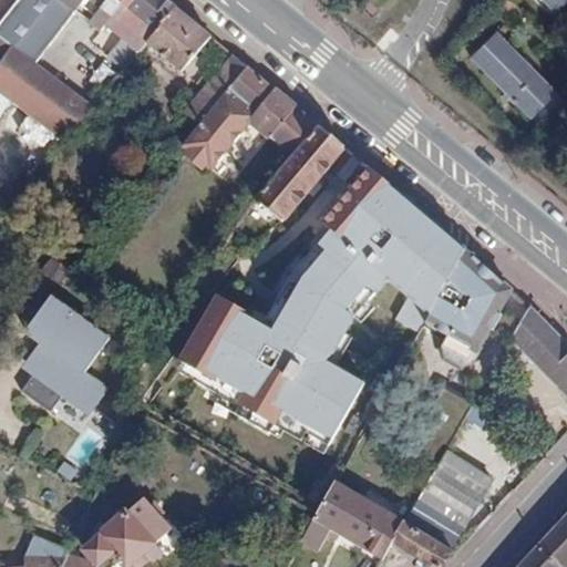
[(0,89),(66,138),(93,106),(37,63),(75,13),(59,0),(74,0),(82,6),(95,17),(90,22),(102,32),(107,27),(123,40),(110,55),(125,69),(147,43),(177,9),(165,0),(17,0),(0,22),(0,89)]
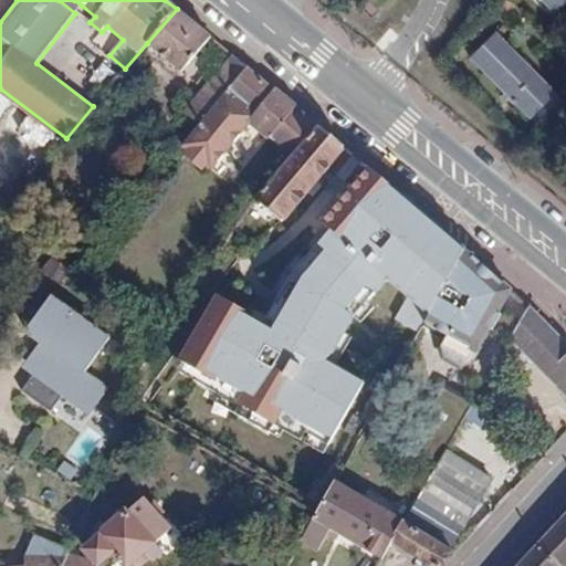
[(59,0),(75,13),(82,6),(74,0),(59,0)]
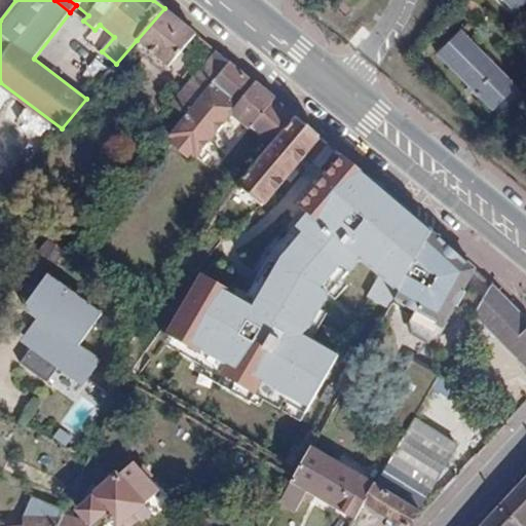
[(516,11),(525,1),(525,0),(517,0),(512,6),(516,11)]
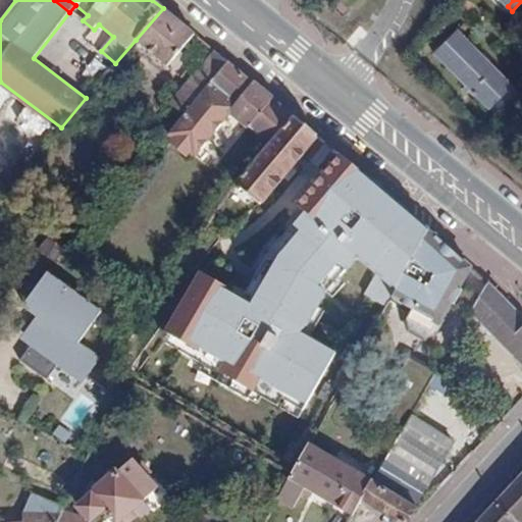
[(166,65),(194,33),(163,8),(136,40),(166,65)]
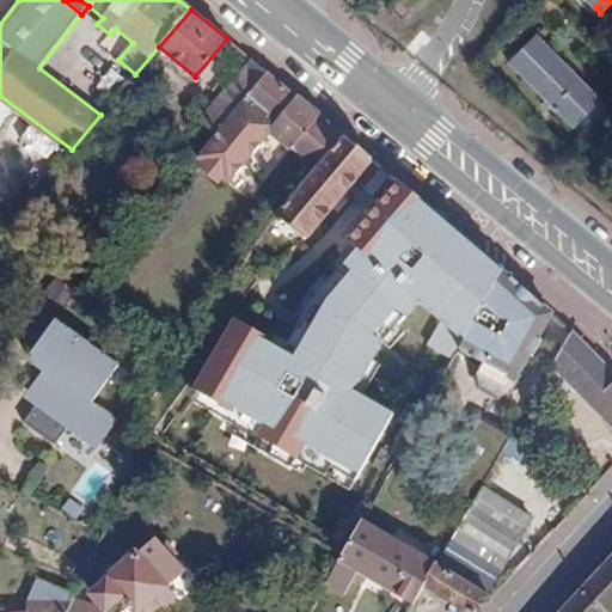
[(539,32),(509,60),(569,121),(598,92),(539,32)]
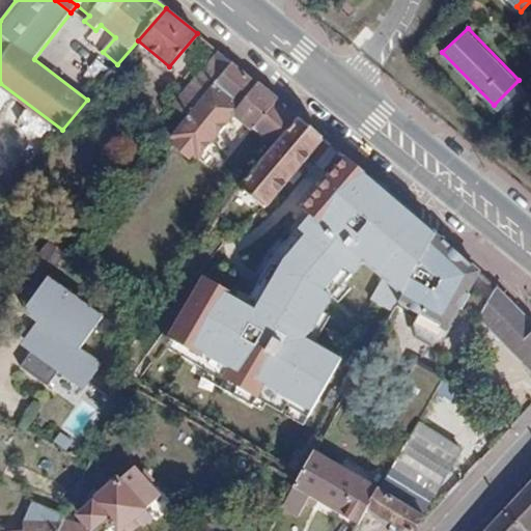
[(219,51),(172,104),(187,116),(204,92),(230,60),(219,51)]
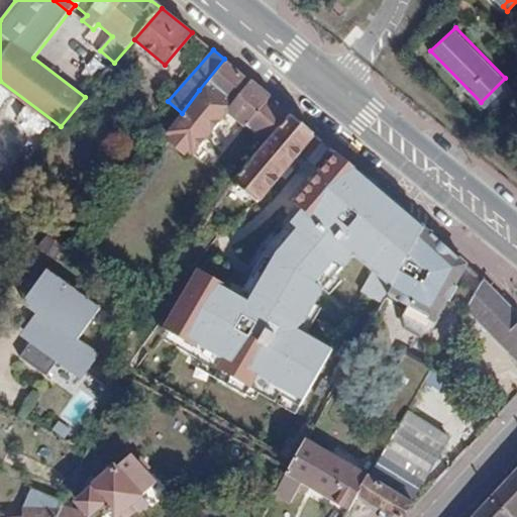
[(182,113),(170,129),(167,133),(172,136),(169,140),(188,153),(191,149),(196,153),(226,116),(224,114),(228,108),(248,124),(270,97),(263,91),(224,59),(199,90),(182,113)]
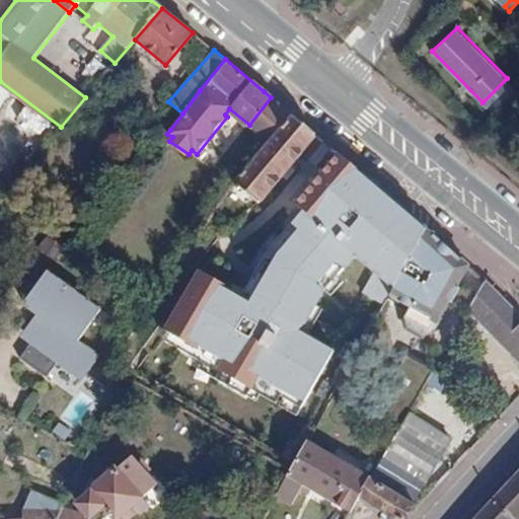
[(511,83),(507,78),(483,102),(488,107),(511,83)]
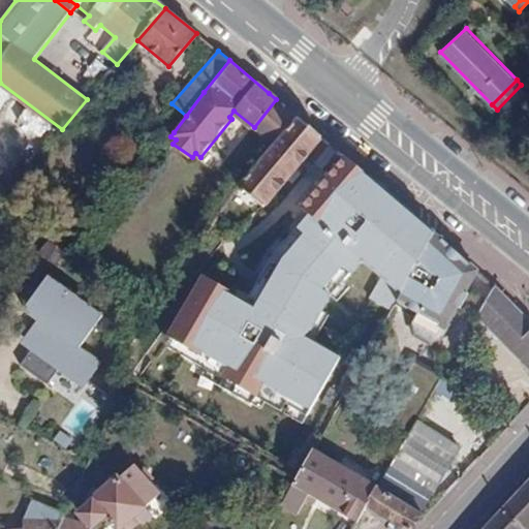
[(265,136),(288,109),(276,99),(254,127),(265,136)]
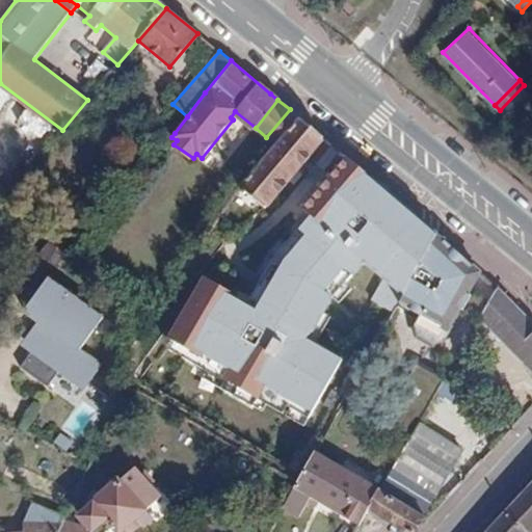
[(266,137),(250,156),(260,163),(299,117),(290,109),(266,137)]
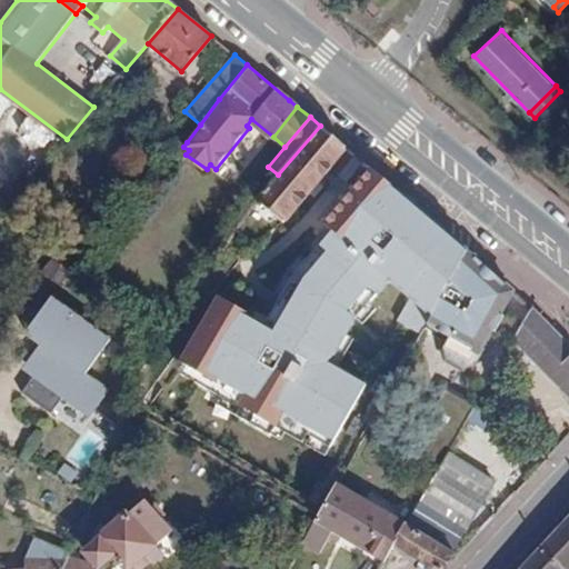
[(320,126),(278,175),(256,199),(285,223),(346,147),(320,126)]
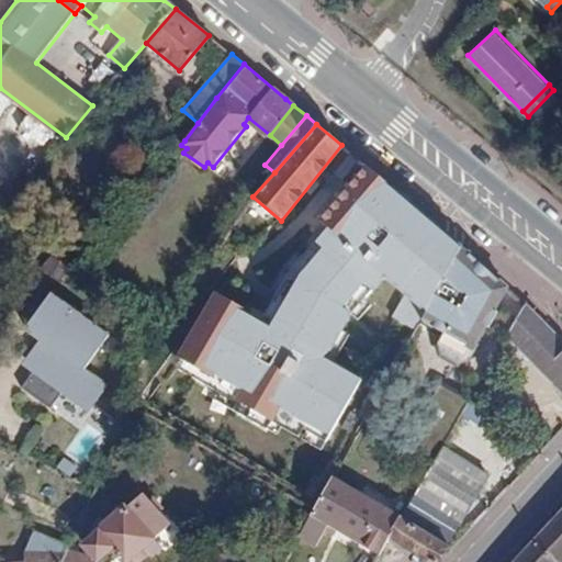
[(438,269),(453,240),(445,232),(371,167),(323,222),(327,227),(292,268),(268,321),(216,294),(178,362),(319,449),(364,381),(327,356),(356,310),(382,283),(403,298),(390,321),(415,330),(422,321),(424,315),(436,295),(442,282),(435,277),(438,269)]
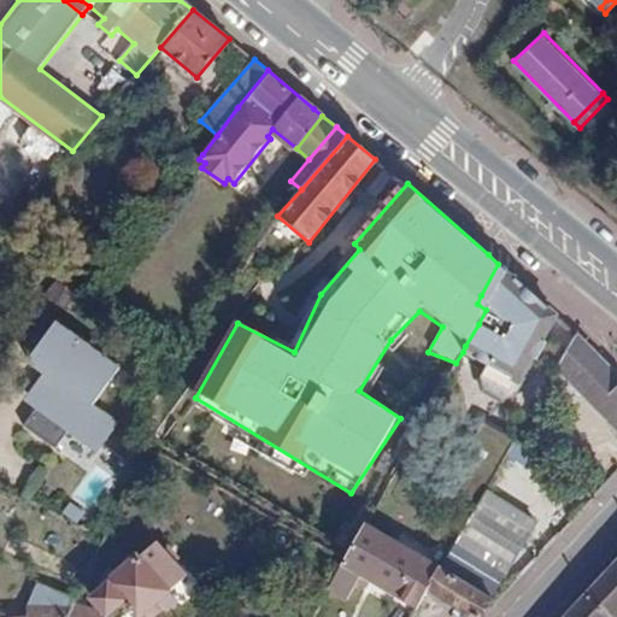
[(498,264),(481,295),(477,304),(486,310),(507,272),(498,264)]
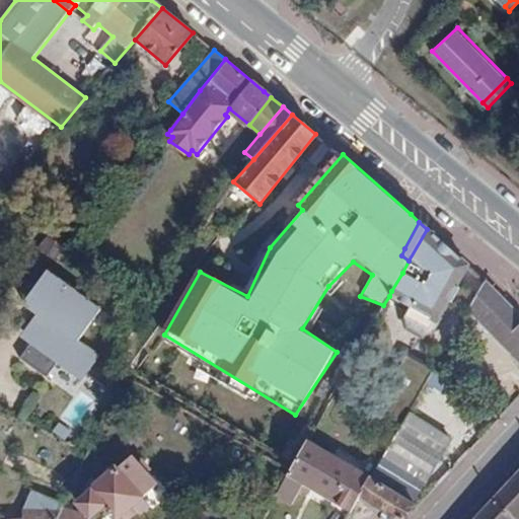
[(468,266),(464,262),(427,229),(409,261),(423,269),(426,264),(443,276),(442,279),(456,288),(468,266)]
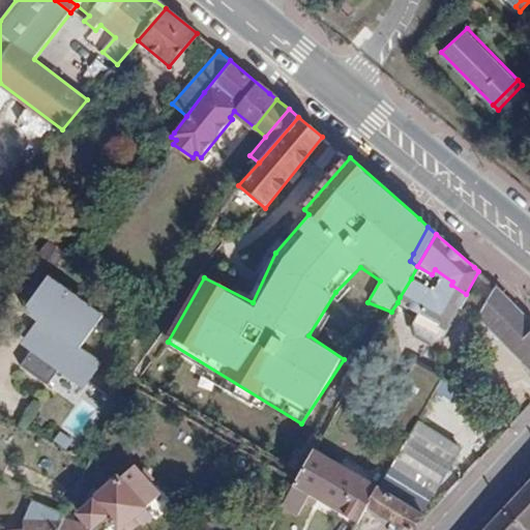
[(435,269),(432,274),(417,266),(411,278),(434,293),(432,298),(454,314),(466,294),(451,285),(452,282),(435,269)]
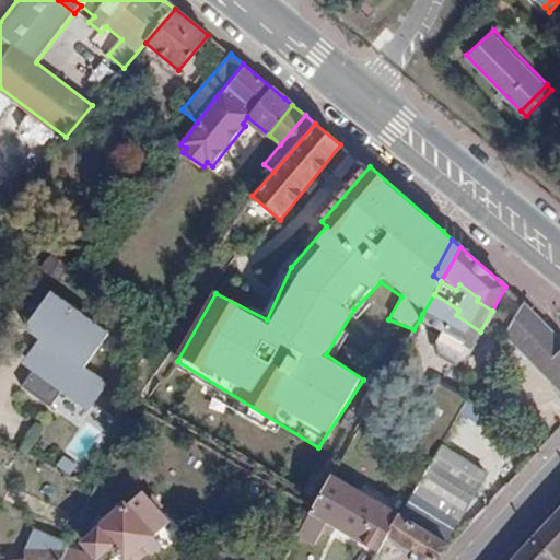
[(50,292),(25,327),(39,338),(41,339),(27,357),(37,363),(33,371),(22,386),(50,406),(62,388),(89,407),(107,382),(84,365),(108,333),(50,292)]
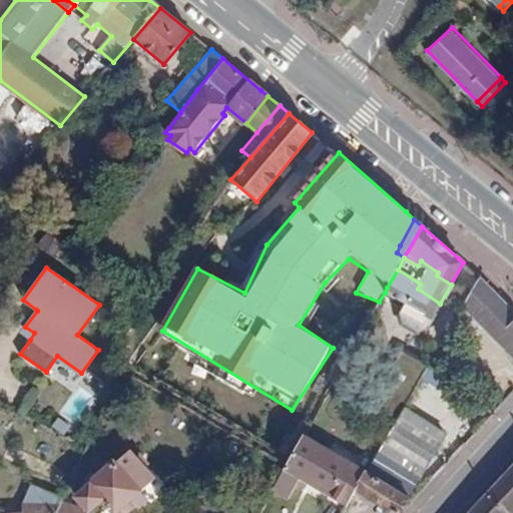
[(418,289),(420,284),(398,270),(387,288),(435,314),(440,304),(418,289)]
